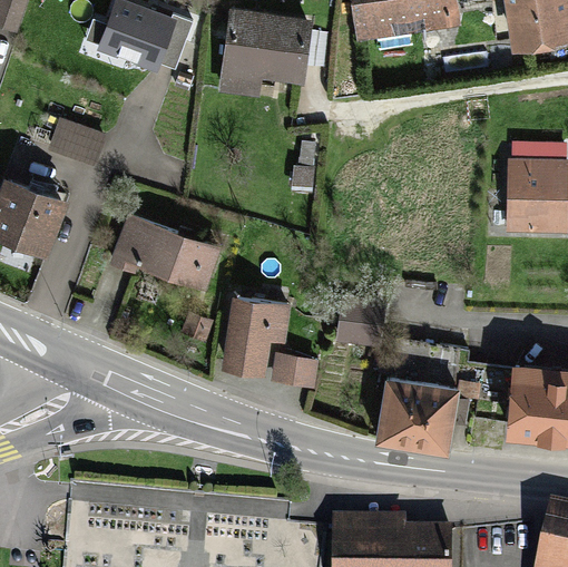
[(0,20),(12,26),(21,0),(0,0),(0,20)]
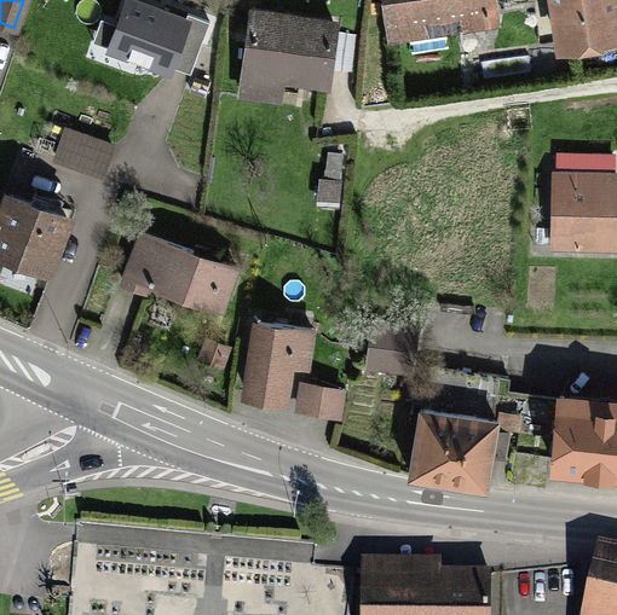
[(494,0),(381,0),(387,38),(497,21),(494,0)]
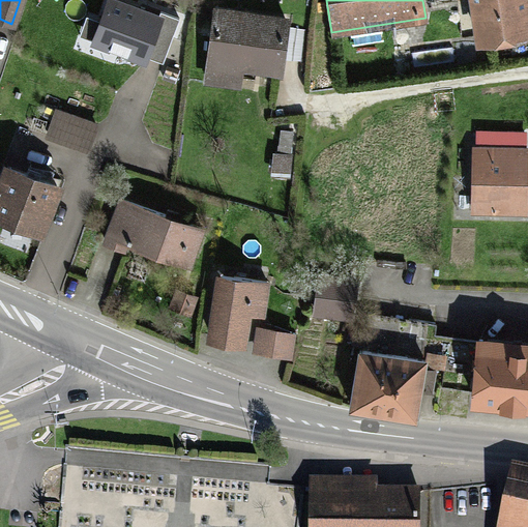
[(527,0),(472,0),(478,40),(527,33),(527,0)]
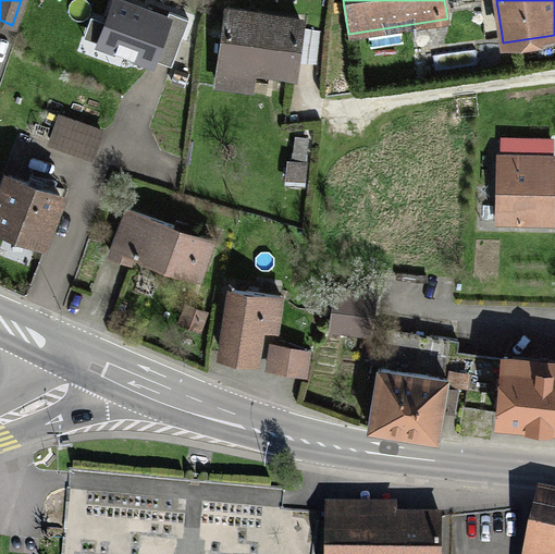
[(167,23),(112,3),(95,51),(150,72),(153,63),(168,69),(184,25),(168,20),(167,23)]
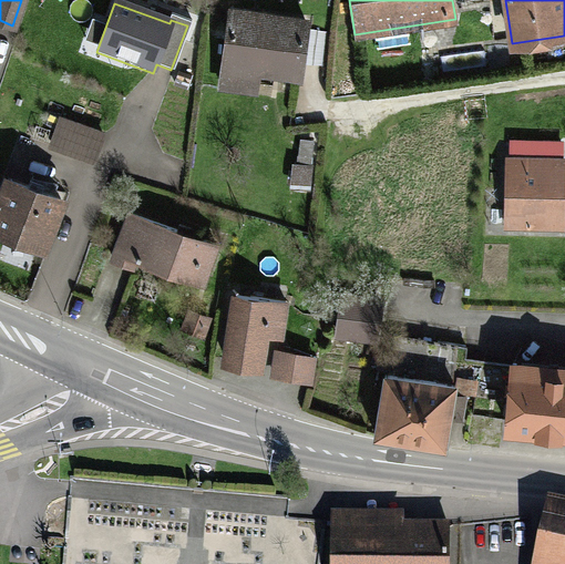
[(308,19),(227,11),(218,93),(254,96),(256,74),(301,79),(308,19)]
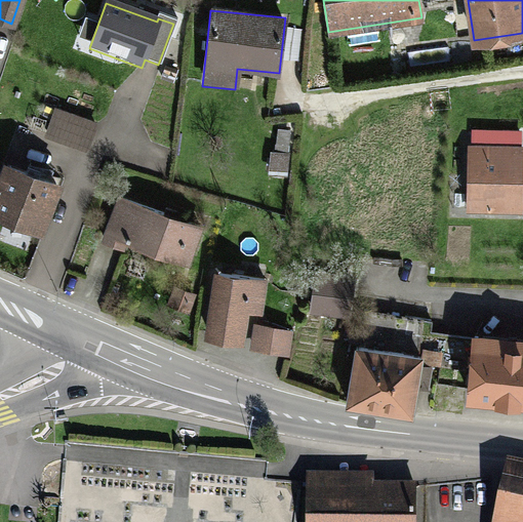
[(53,114),(45,138),(84,153),(92,127),(53,114)]
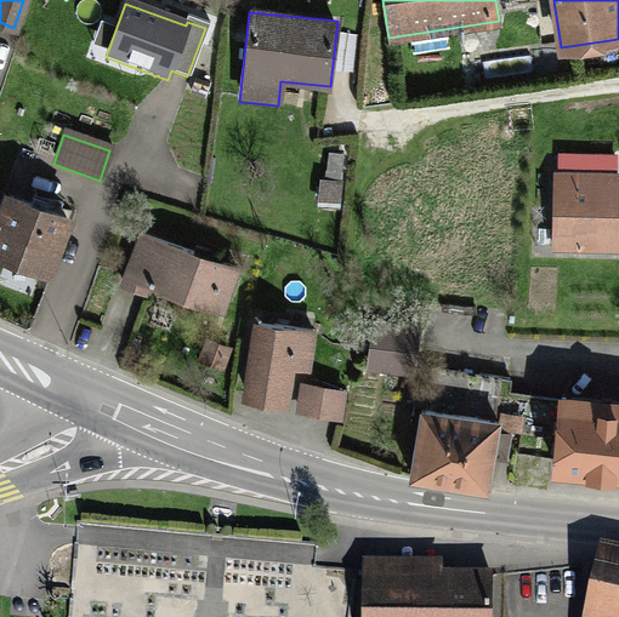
[(615,180),(552,178),(551,253),(614,255),(615,180)]
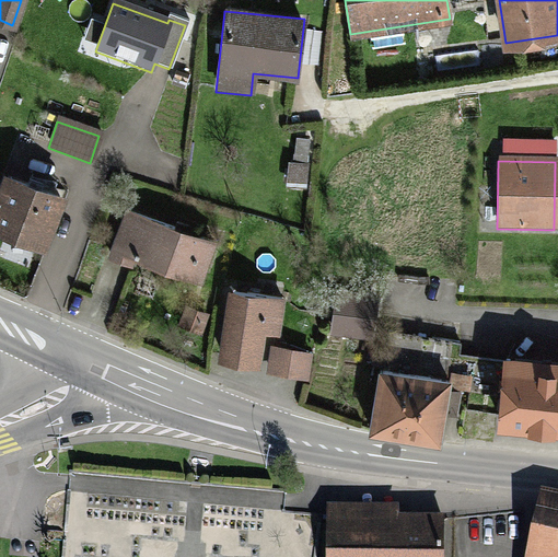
[(2,183),(0,189),(0,240),(41,255),(59,205),(2,183)]
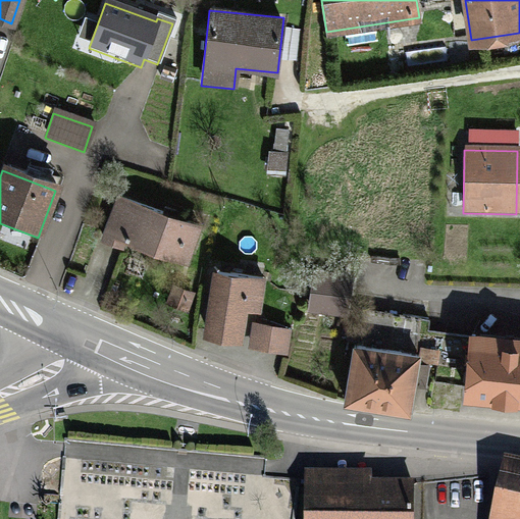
[(198,225),(115,197),(102,236),(185,264),(198,225)]
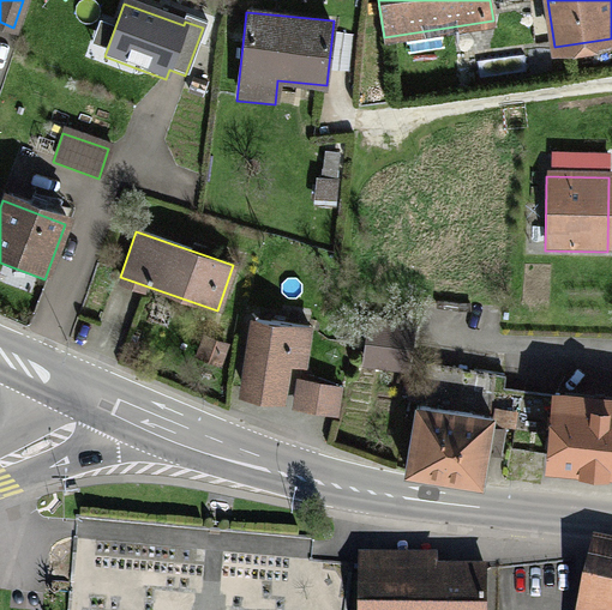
[(246,316),(237,391),(279,397),(282,367),(304,370),(310,325),(246,316)]
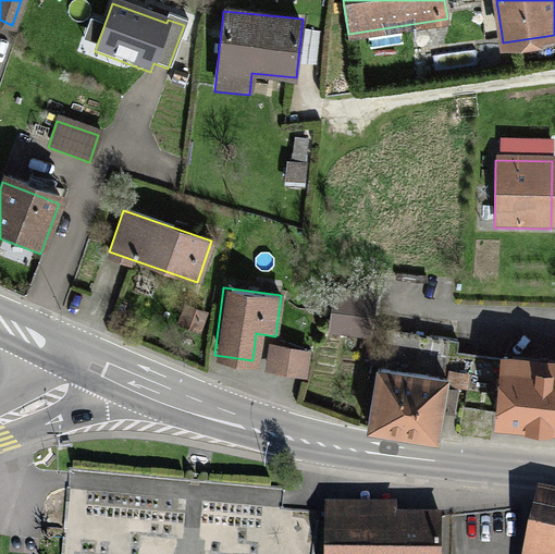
[(204,311),(181,308),(179,329),(200,332),(204,311)]
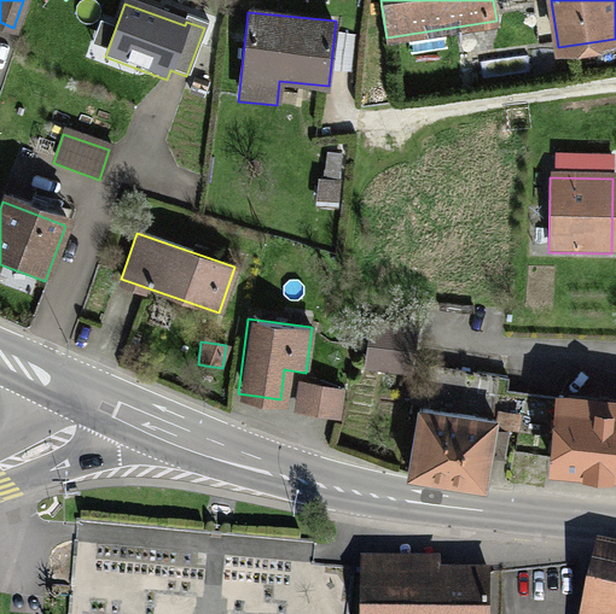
[(615,396),(553,393),(550,472),(615,474),(615,396)]
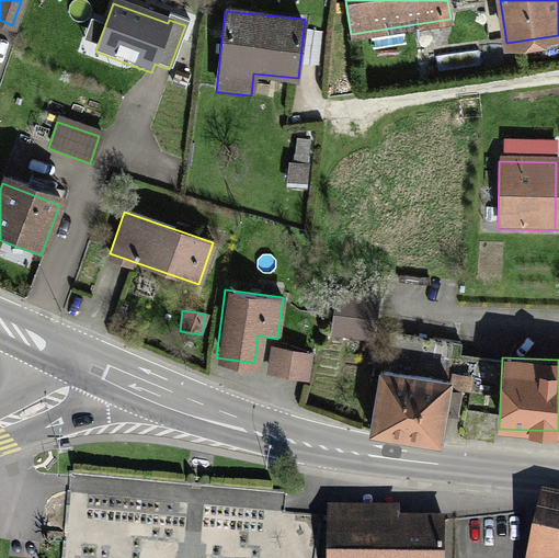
[(447,380),(378,372),(371,432),(438,441),(447,380)]
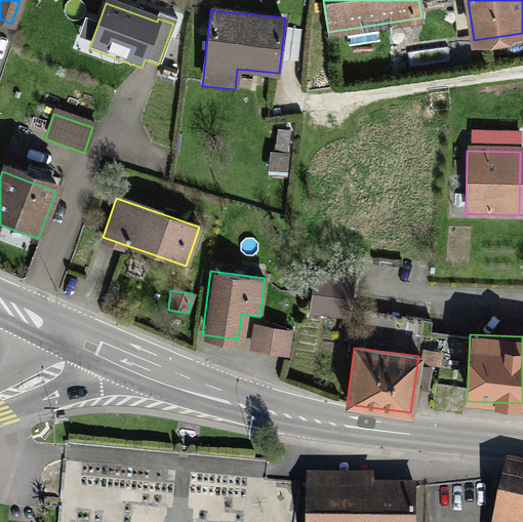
[(522,521),(522,471),(506,468),(496,521),(522,521)]
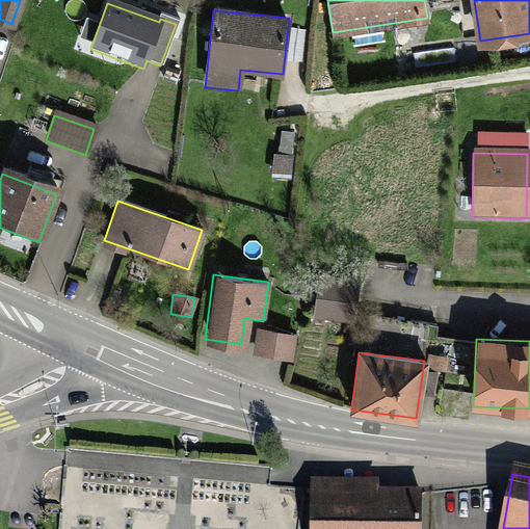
[(416,528),(417,499),(311,496),(310,528),(416,528)]
